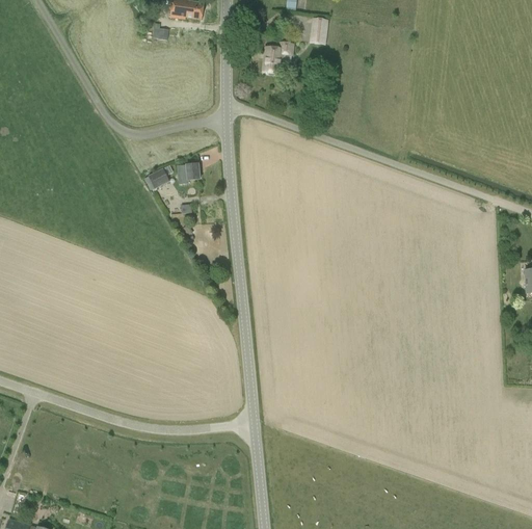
[(173,0),(170,16),(185,18),(185,16),(202,18),(204,2),(192,0),(173,0)]
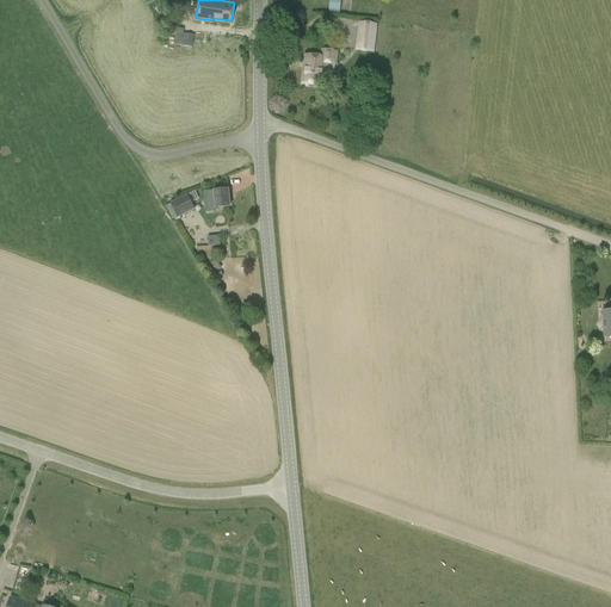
[(339,12),(340,0),(329,0),(328,11),(339,12)]
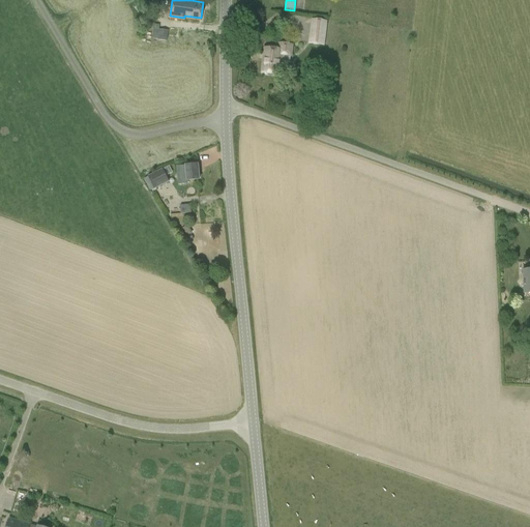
[(313,44),(318,44),(320,44),(324,44),(327,19),(322,18),(323,17),(320,17),(316,16),(316,17),(311,16),(308,41),(313,42),(313,44)]
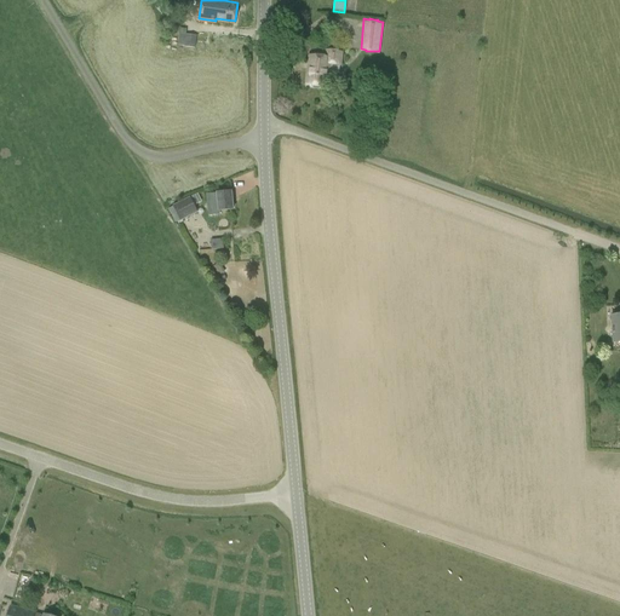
[(196,33),(187,32),(185,44),(195,45),(196,33)]
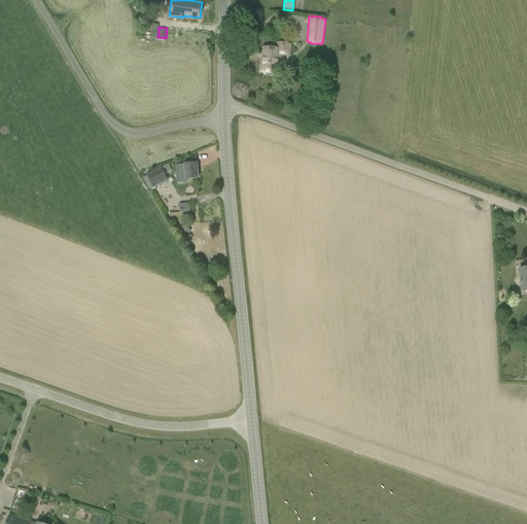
[(289,55),(290,42),(278,41),(277,47),(264,45),(260,70),(277,72),(279,54),(289,55)]
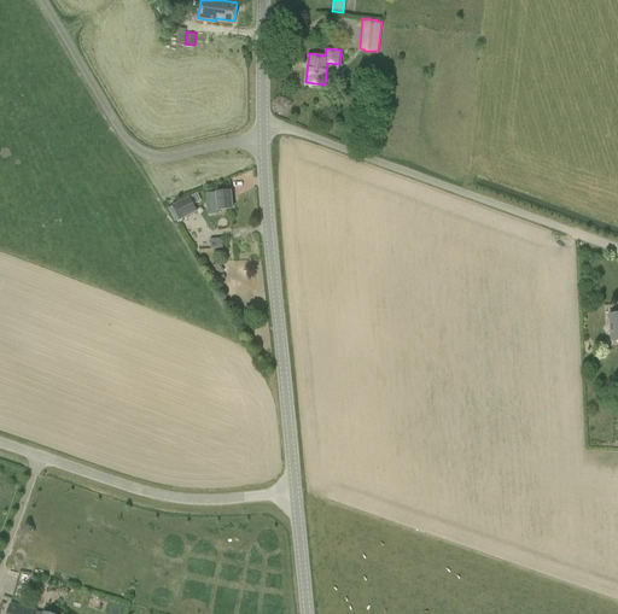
[(232,194),(231,188),(205,192),(208,212),(220,211),(220,208),(232,206),(232,194)]
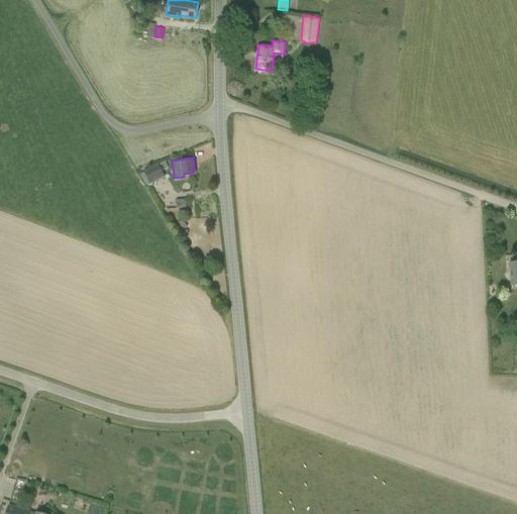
[(159,163),(143,170),(150,182),(165,175),(159,163)]
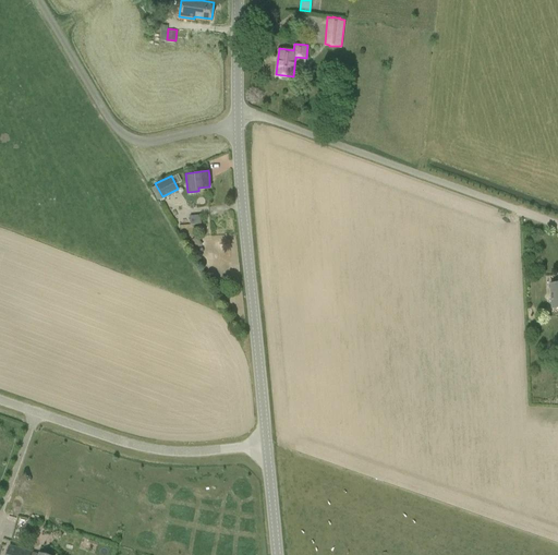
[(203,243),(198,234),(191,238),(195,246),(203,243)]
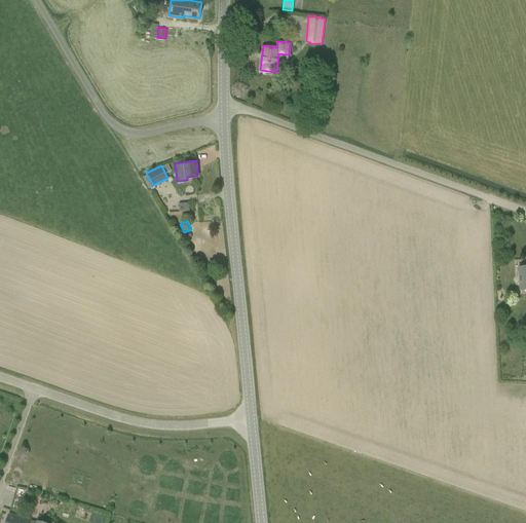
[(97,503),(105,506),(108,494),(101,492),(97,503)]
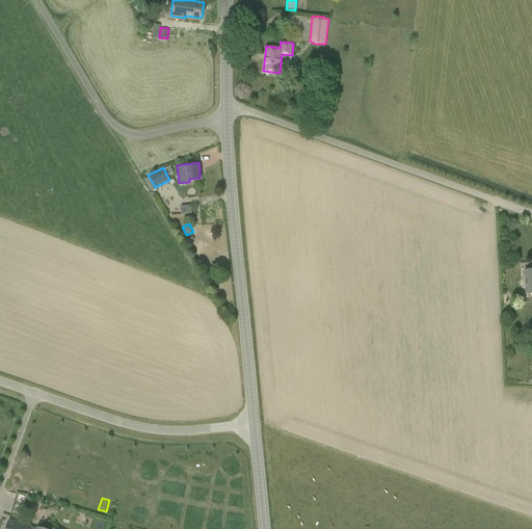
[(50,528),(51,528),(38,525),(9,518),(5,528),(50,528)]
